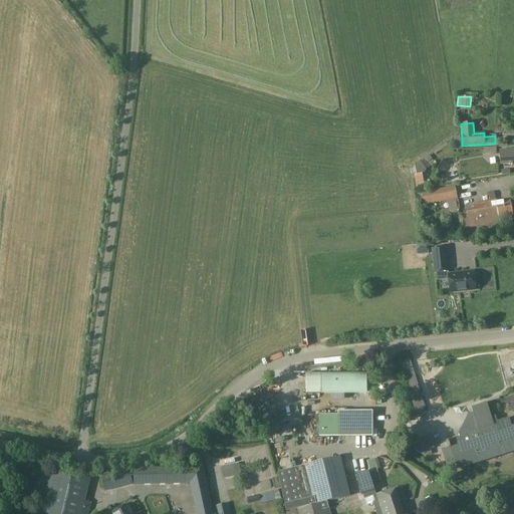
[(479,154),(493,155),(494,147),(479,146),(479,154)]
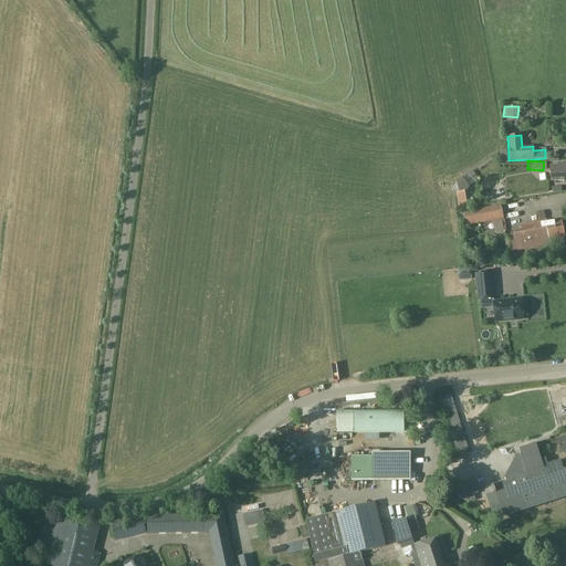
[(565,184),(565,165),(551,167),(552,181),(565,180),(565,184)]
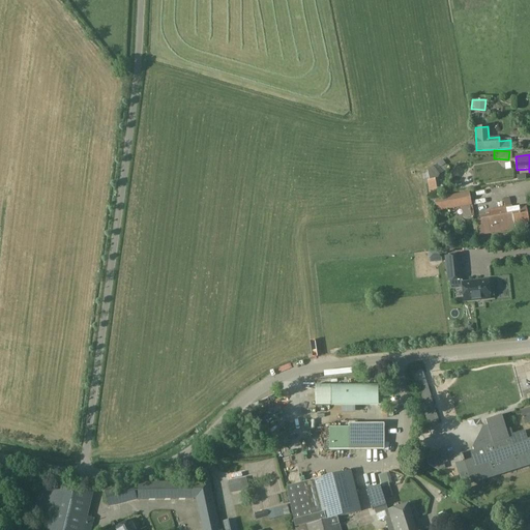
[(429,193),(443,190),(442,185),(440,186),(439,178),(427,180),(429,193)]
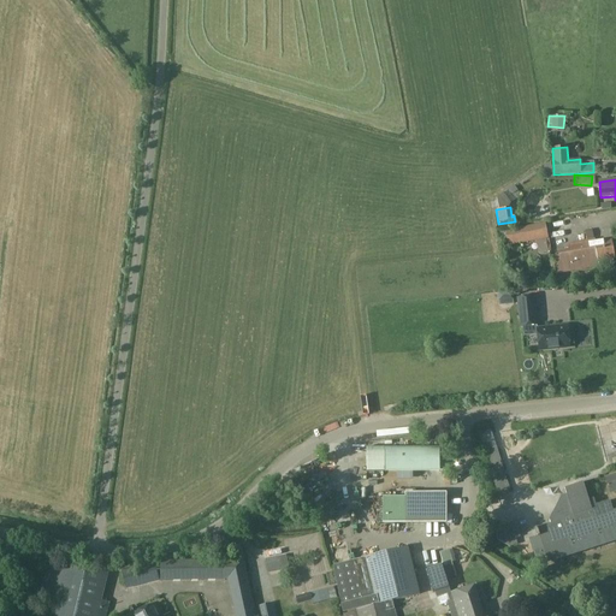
[(508,246),(548,238),(545,224),(505,230),(508,246)]
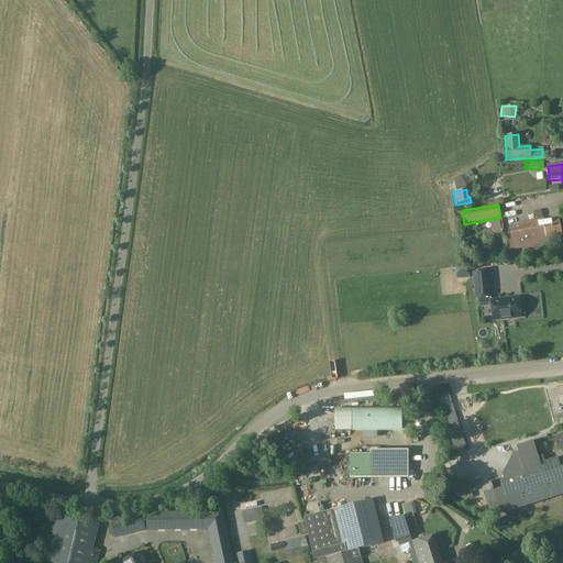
[(499,219),(492,220),(494,232),(500,231),(499,219)]
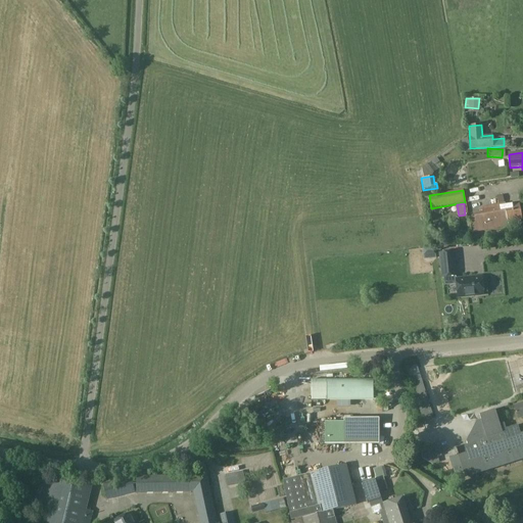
[(500,207),(497,207),(500,216),(506,215),(508,223),(508,226),(509,229),(521,227),(520,221),(521,221),(519,204),(518,204),(506,207),(506,206),(500,207)]
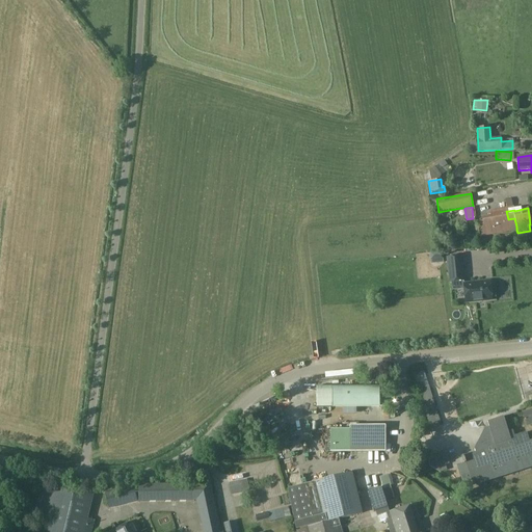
[(483,221),(475,223),(477,237),(516,230),(516,227),(514,218),(508,219),(506,211),(491,214),(491,216),(482,218),(483,221)]
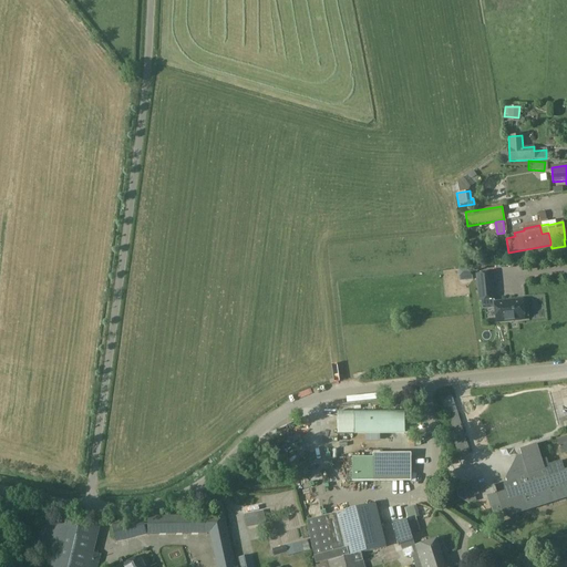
[(472,269),(459,270),(459,278),(460,278),(472,277),(473,277),(472,269)]
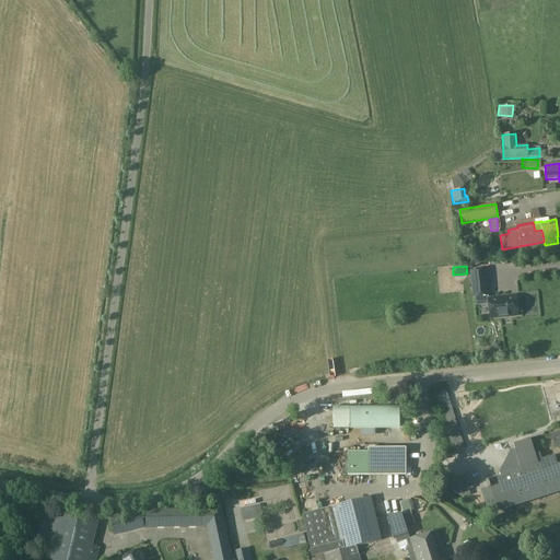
[(470,271),(474,298),(488,295),(486,270),(470,271)]
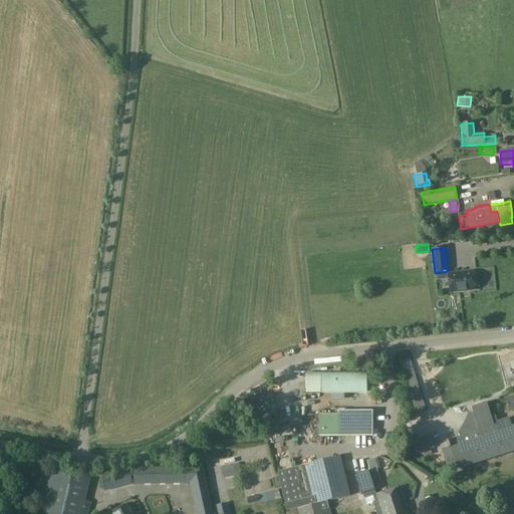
[(475,290),(473,272),(448,275),(450,292),(475,290)]
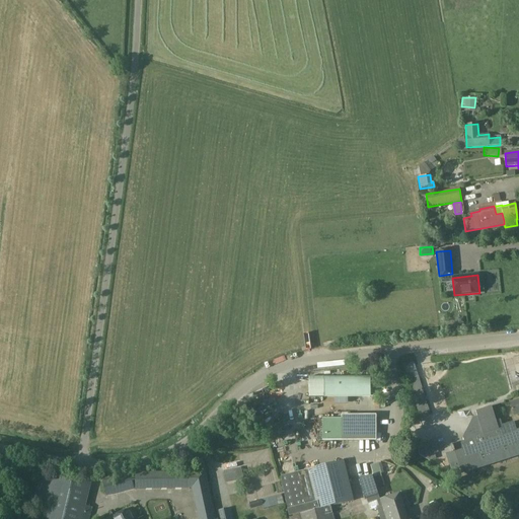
[(403,366),(416,408),(426,404),(414,363),(403,366)]
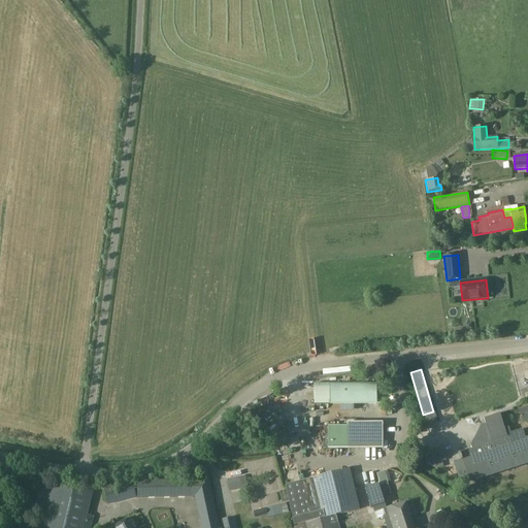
[(376,384),(315,384),(315,404),(340,404),(354,403),(376,403),(376,384)]
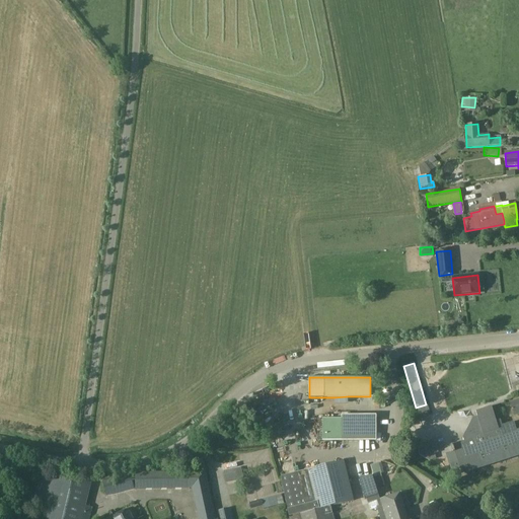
[(518,414),(518,399),(510,402),(514,416),(518,414)]
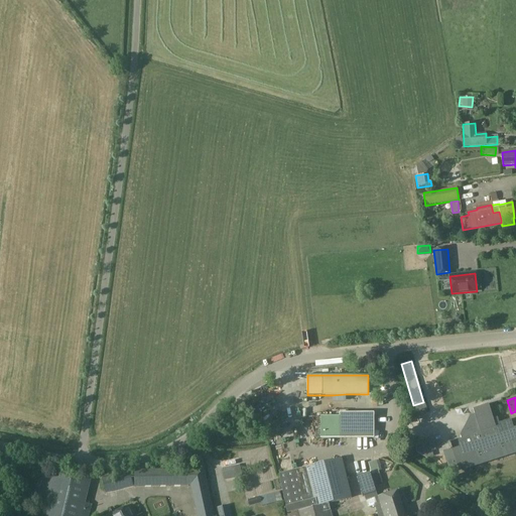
[(427,412),(423,402),(413,405),(416,415),(417,416),(427,412)]
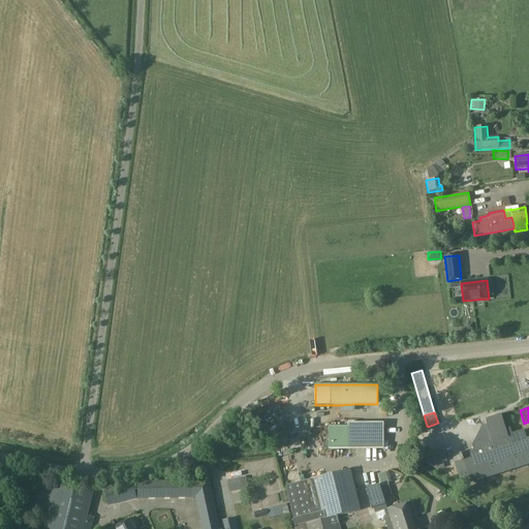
[(479,440),(473,442),(471,446),(473,450),(462,455),(462,454),(459,455),(462,463),(457,465),(456,464),(462,485),(528,463),(528,439),(526,441),(523,432),(511,435),(509,429),(505,430),(500,415),(485,419),(487,426),(481,427),(479,431),(481,437),(479,440)]
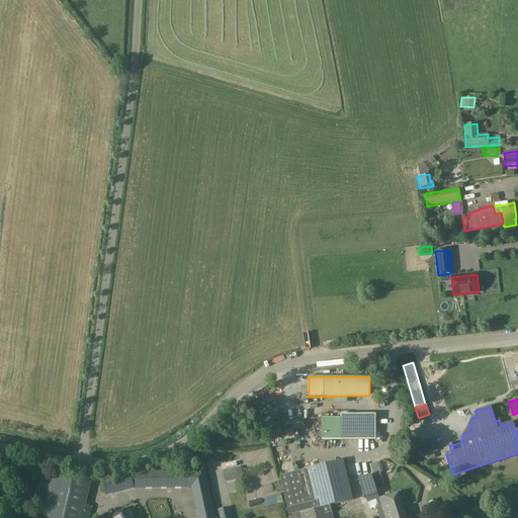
[(343,439),(343,418),(323,418),(323,440),(343,439)]
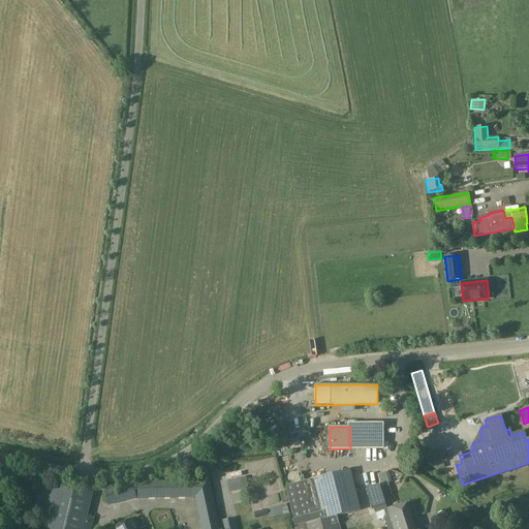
[(382,427),(350,427),(350,448),(383,448),(382,427)]
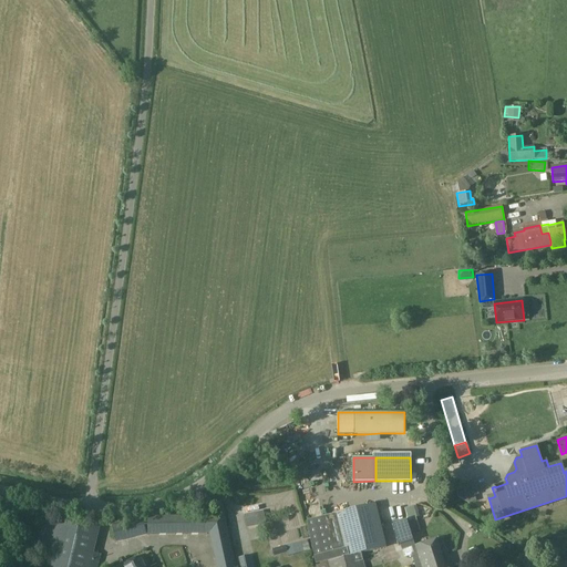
[(464,488),(461,490),(455,491),(457,497),(468,504),(476,502),(474,496),(473,493),(466,495),(464,488)]
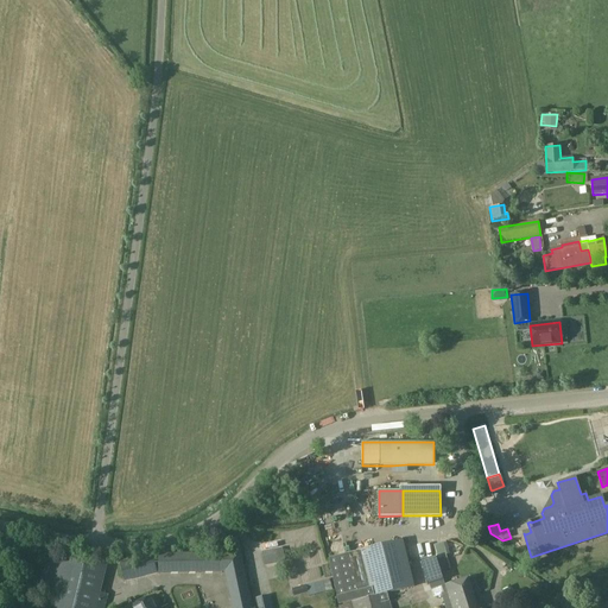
[(431,543),(436,558),(447,556),(443,539),(431,543)]
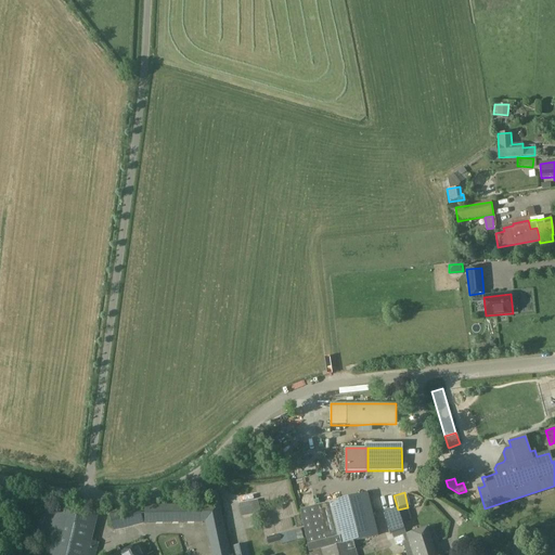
[(357,554),(356,550),(355,550),(353,542),(378,536),(368,493),(300,511),(308,549),(309,554),(357,554)]
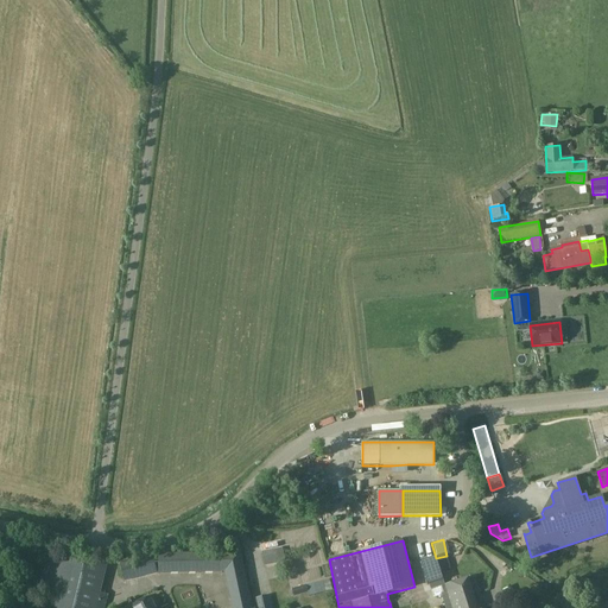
[(277,557),(283,557),(283,548),(264,550),(265,565),(278,563),(277,557)]
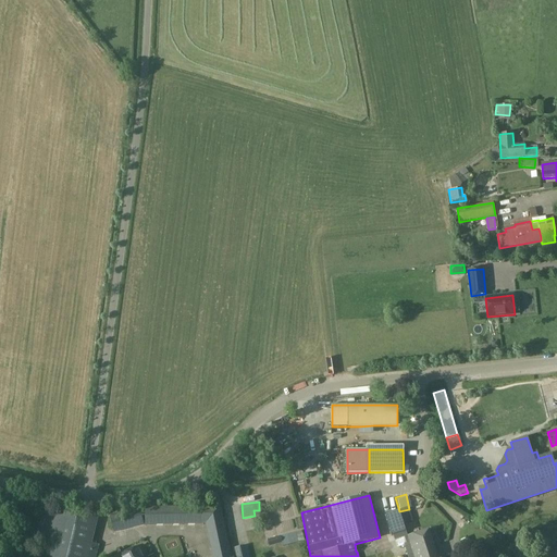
[(31,556),(96,556),(99,545),(91,543),(99,518),(45,505),(31,556)]
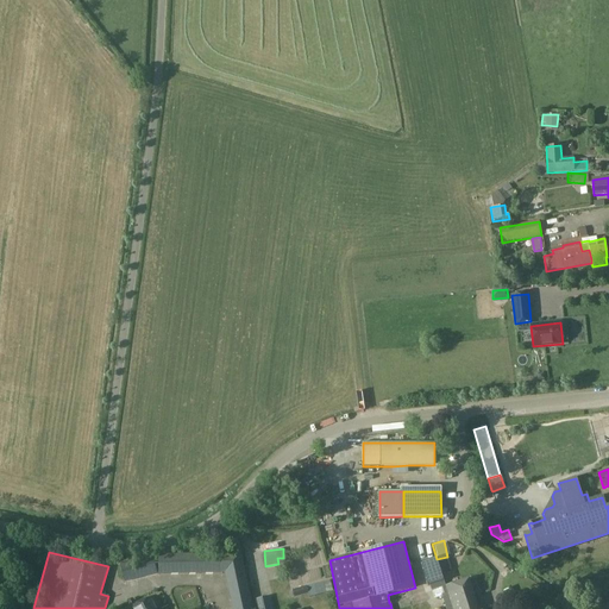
[(431,553),(419,554),(420,564),(432,562),(431,553)]
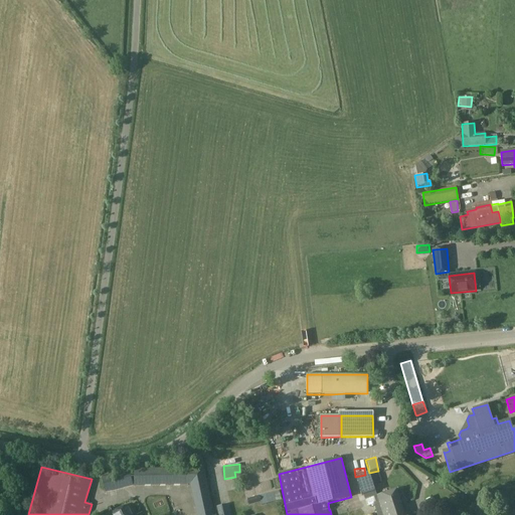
[(189,477),(135,478),(135,486),(190,485),(196,514),(213,514),(203,470),(189,470),(189,477)]
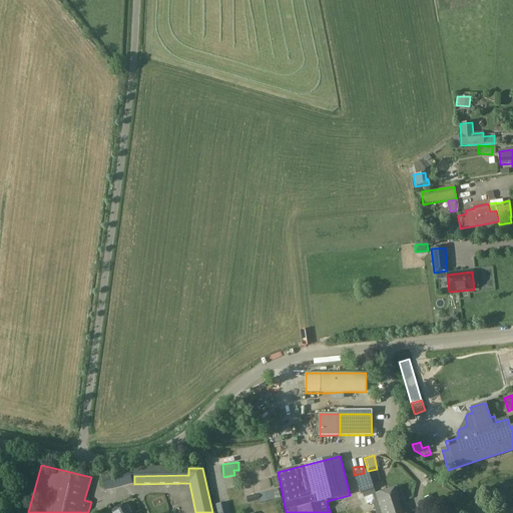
[(129,472),(101,479),(104,491),(132,484),(129,472)]
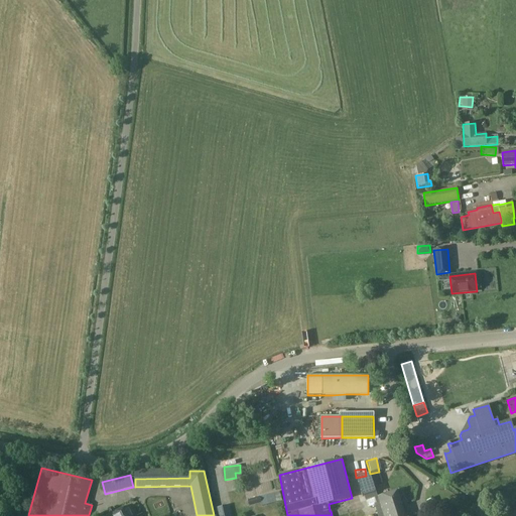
[(370,494),(376,492),(372,477),(356,482),(360,497),(361,496),(370,494)]
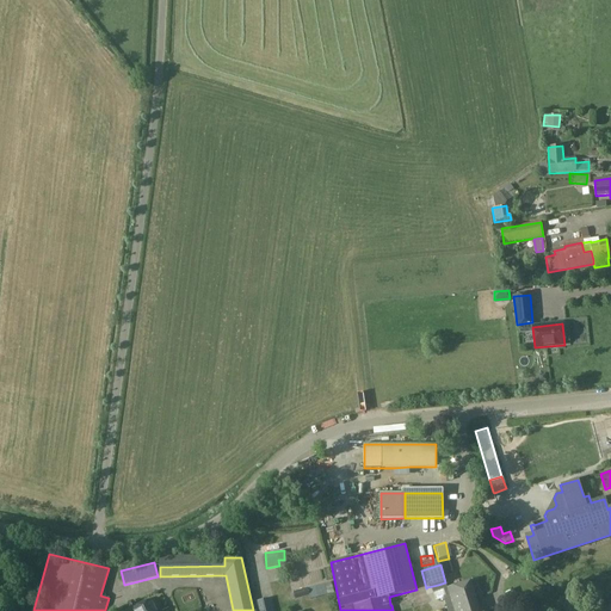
[(445,597),(443,597),(448,610),(464,604),(467,610),(480,610),(475,596),(481,594),(476,580),(471,582),(470,580),(451,586),(452,587),(443,590),(445,597)]
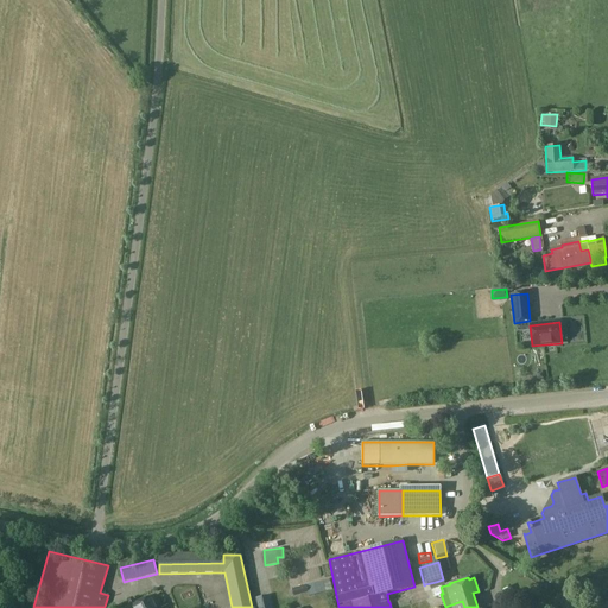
[(330,580),(306,586),(308,593),(309,597),(333,591),(330,580)]
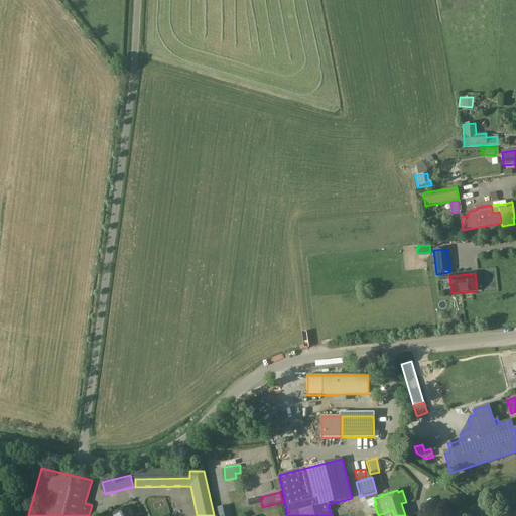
[(376,492),(364,495),(366,501),(374,498),(377,497),(376,492)]
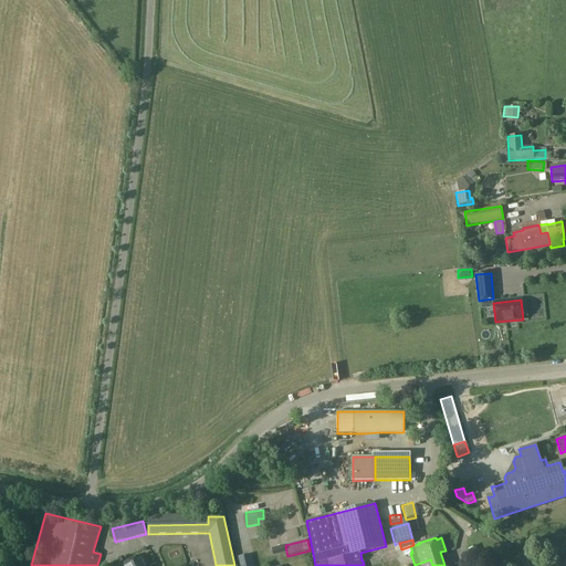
[(286,552),(285,545),(272,548),(274,556),(286,552)]
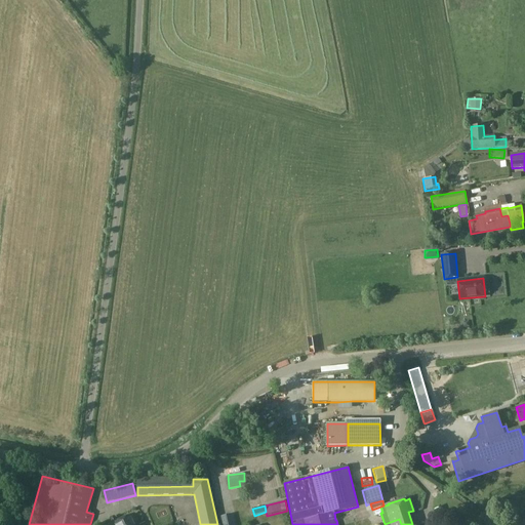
[(341,524),(356,524),(355,514),(340,516),(341,524)]
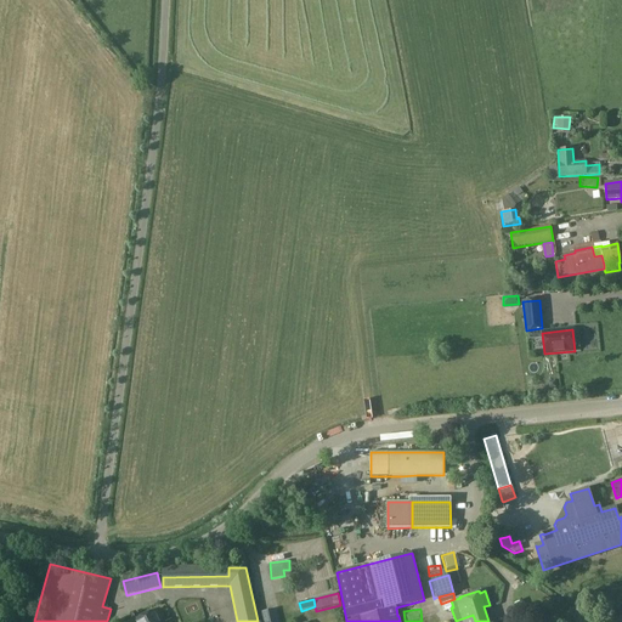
[(131,621),(163,621),(158,610),(131,621)]
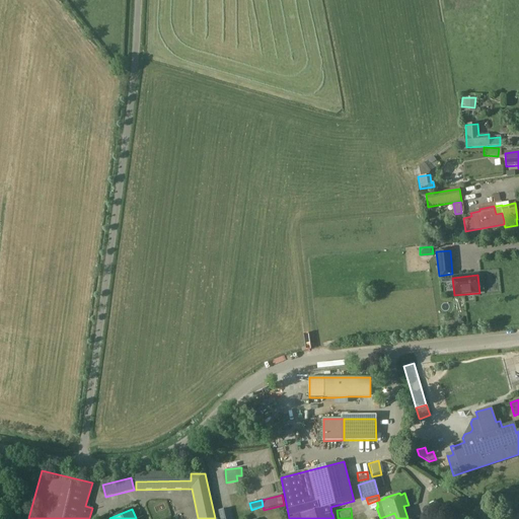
[(228,518),(227,509),(218,511),(219,518),(228,518)]
